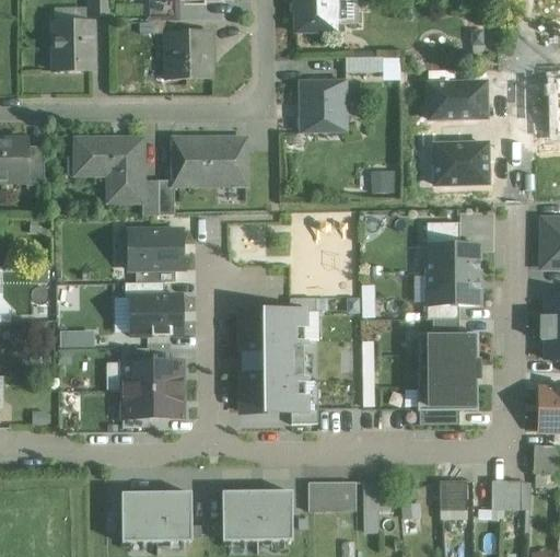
[(89,0),(90,13),(108,13),(107,0),(89,0)]
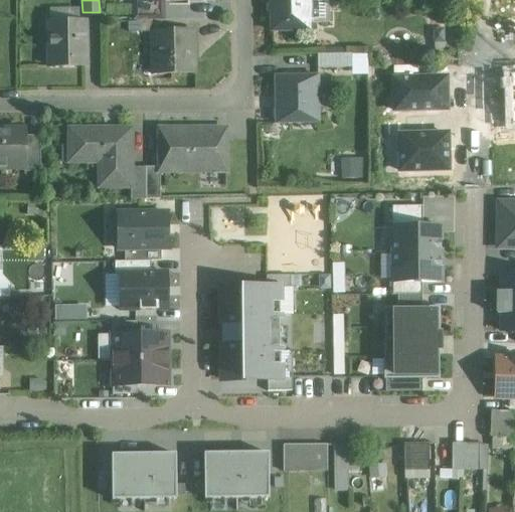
[(134,0),(134,18),(139,18),(163,18),(162,0),(134,0)]
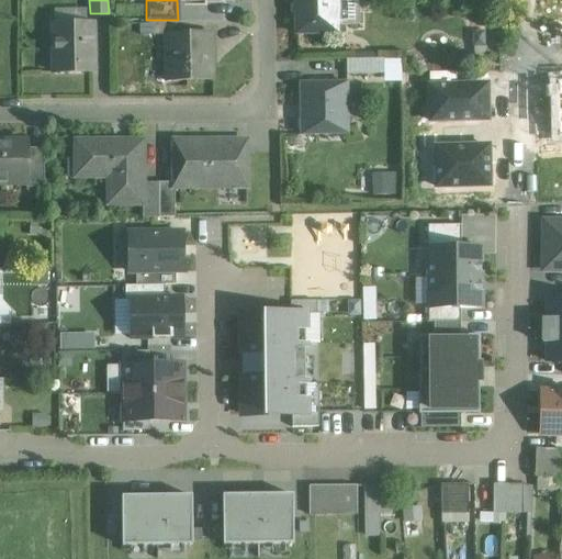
[(291,0),(292,26),(335,25),(334,0),(291,0)]
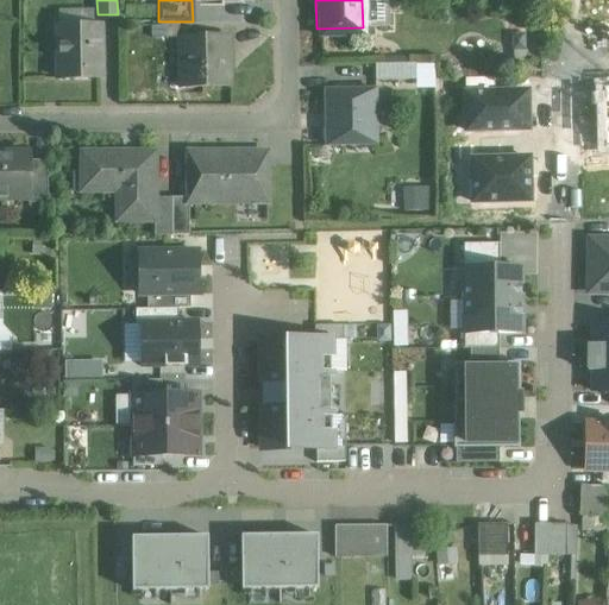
[(193,21),(164,21),(165,36),(179,36),(193,36),(193,21)]
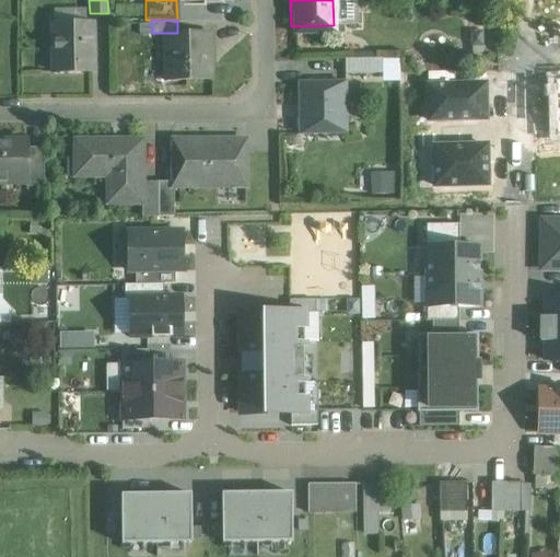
[(91,21),(54,22),(55,70),(92,69),(91,21)]
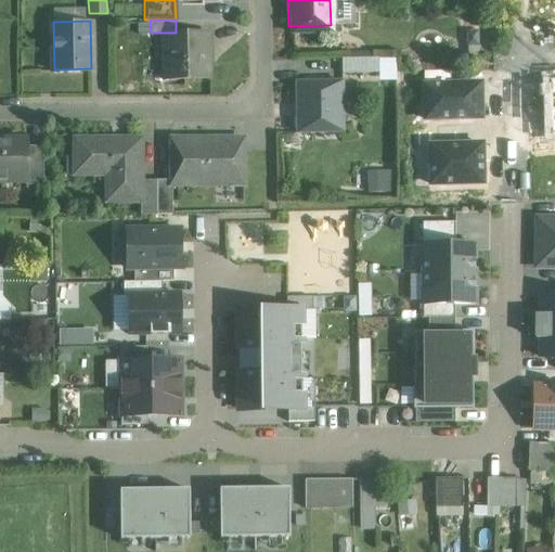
[(176,33),(163,33),(164,77),(209,76),(208,31),(176,33)]
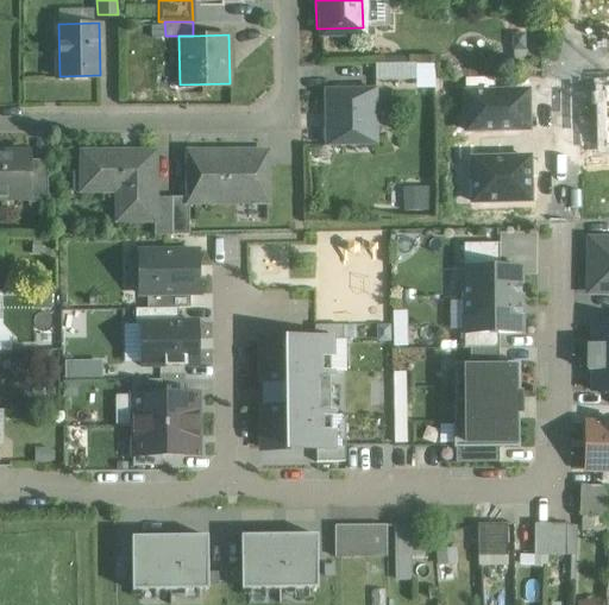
[(410,69),(410,56),(372,56),(374,69),(410,69)]
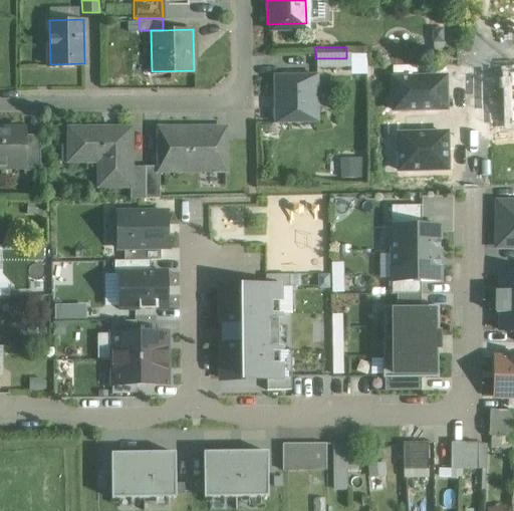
[(316,68),(274,69),(275,115),(317,115),(316,68)]
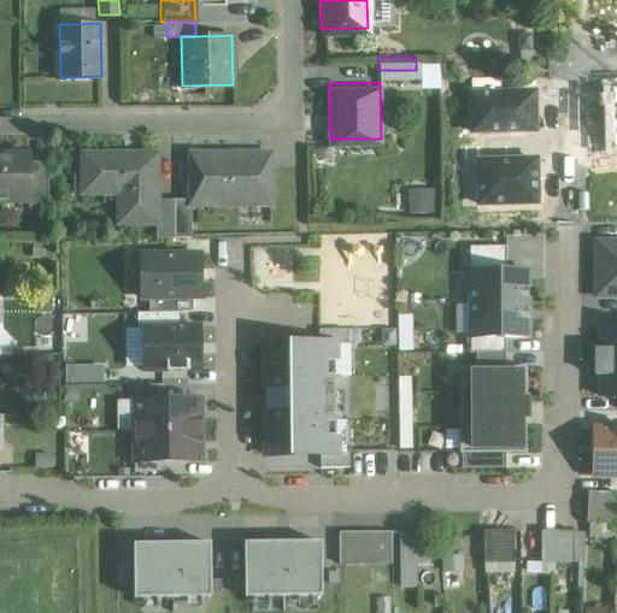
[(471,94),(472,130),(532,129),(530,93),(471,94)]
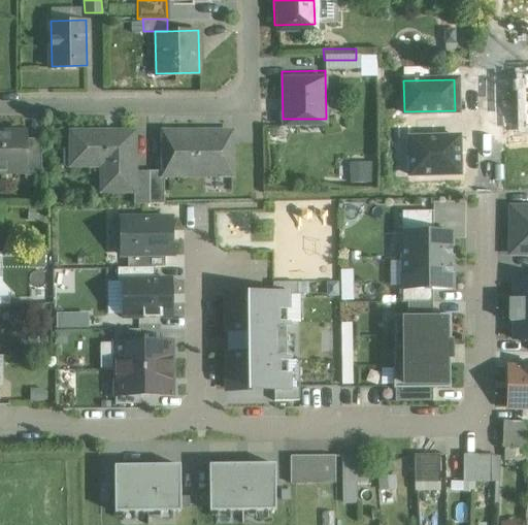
[(130,128),(65,128),(65,163),(101,163),(101,192),(130,192),(130,169),(130,128)]
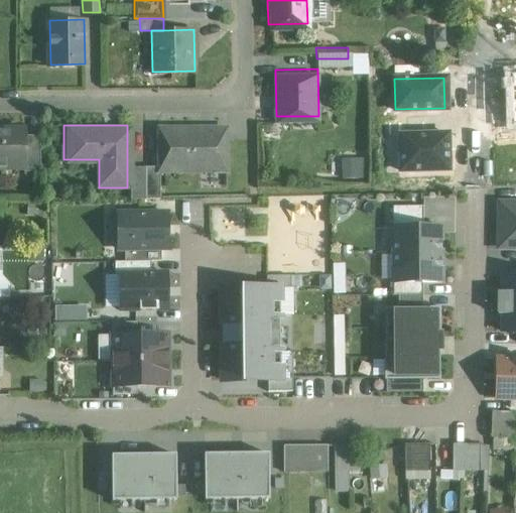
[(25,128),(0,128),(0,166),(24,166),(25,166),(25,134),(25,128)]
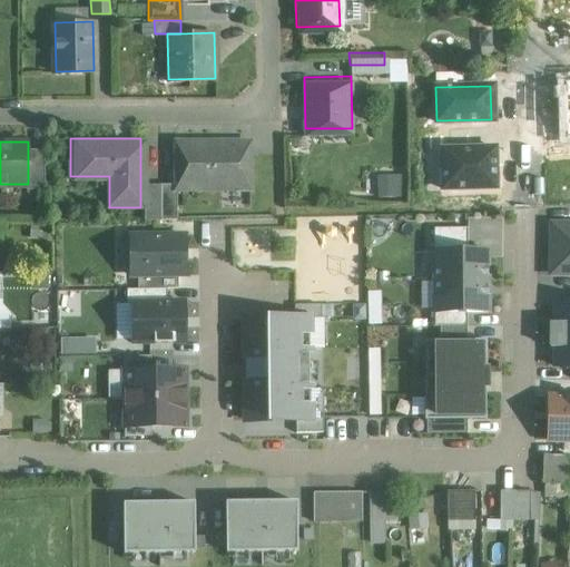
[(247,144),(174,144),(174,183),(174,188),(176,188),(247,188),(247,144)]
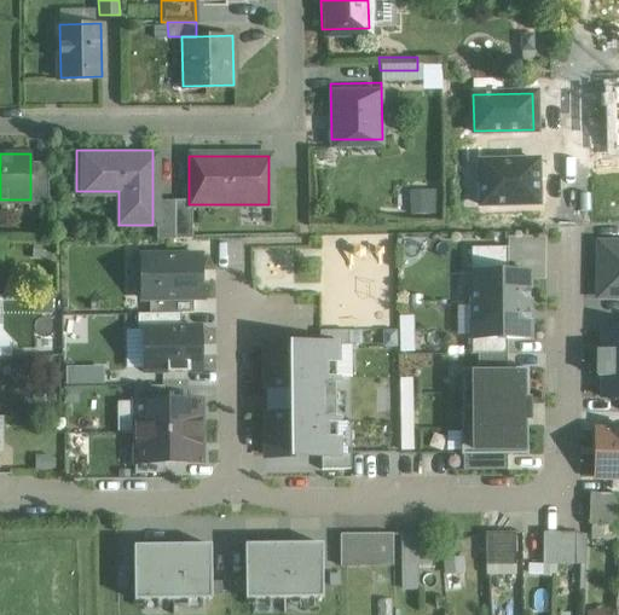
[(47,161),(30,161),(30,199),(29,199),(29,204),(48,204),(47,161)]
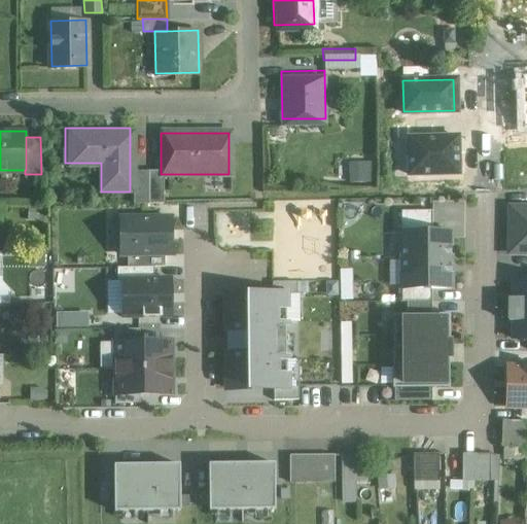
[(408,139),(409,173),(456,172),(455,137),(408,139)]
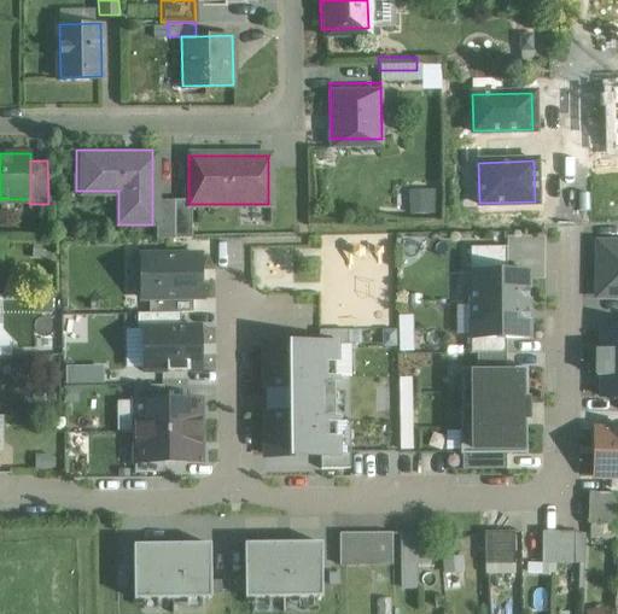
[(412,208),(437,208),(438,186),(412,185),(412,208)]
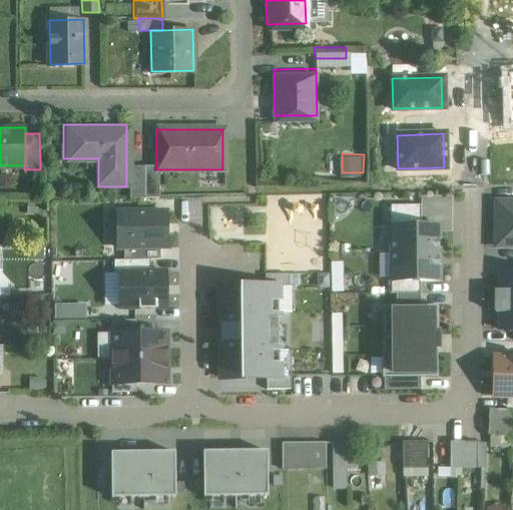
[(143,196),(143,164),(126,164),(126,186),(126,197),(143,196)]
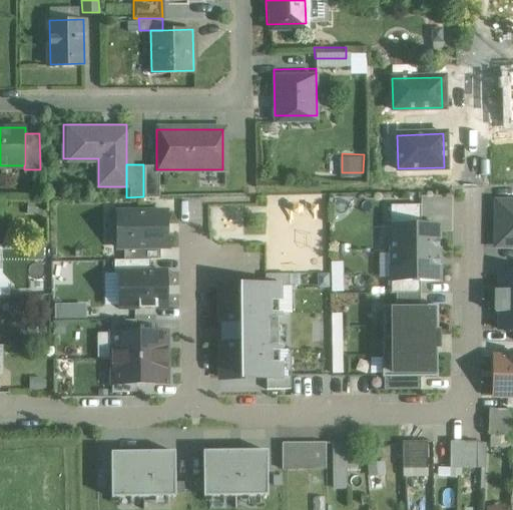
[(156,164),(143,164),(143,196),(158,196),(158,169),(156,169),(156,164)]
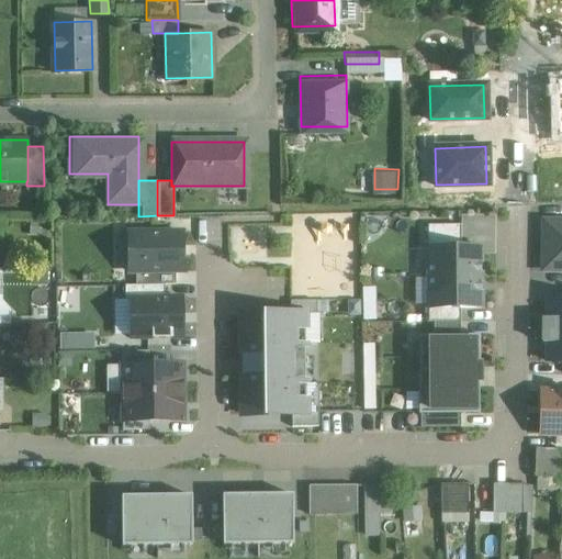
[(561,221),(546,222),(544,267),(561,267),(561,221)]
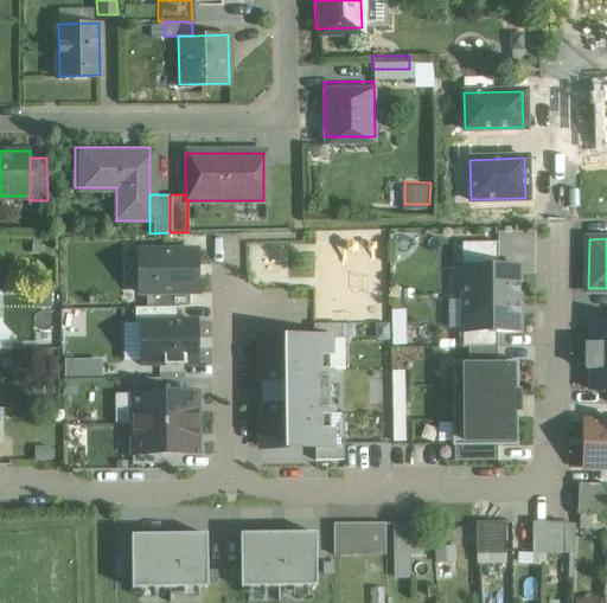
[(197,249),(140,249),(140,290),(197,290),(197,249)]
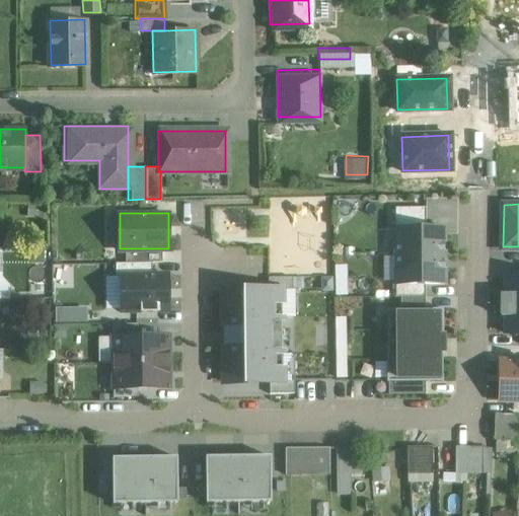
[(444,253),(444,225),(396,226),(397,253),(444,253)]
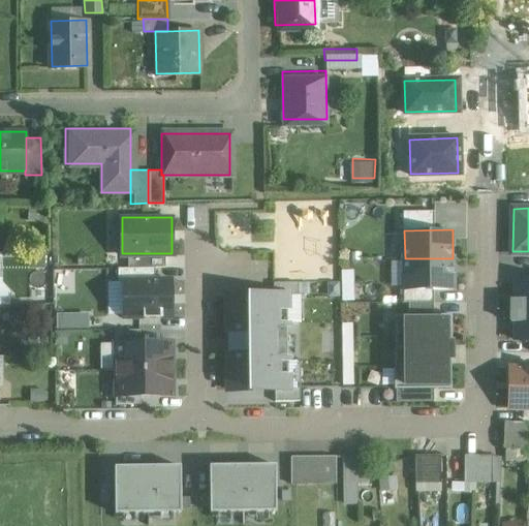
[(165,267),(165,254),(129,254),(129,267),(155,267),(165,267)]
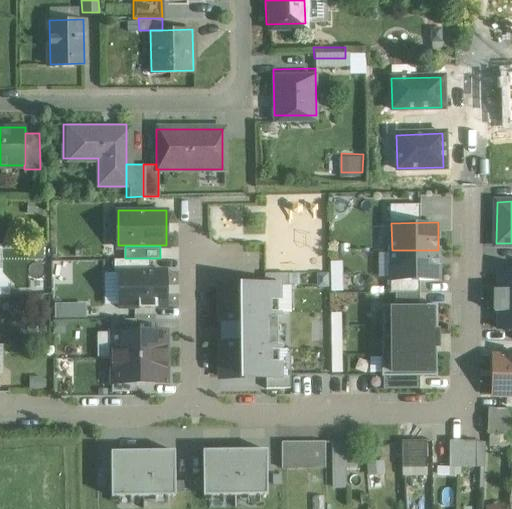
[(439,277),(438,250),(392,250),(392,278),(439,277)]
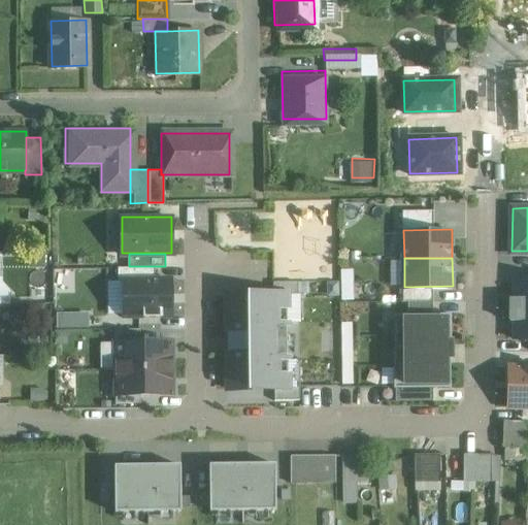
[(129,266),(118,266),(118,279),(122,279),(155,279),(155,266),(129,266)]
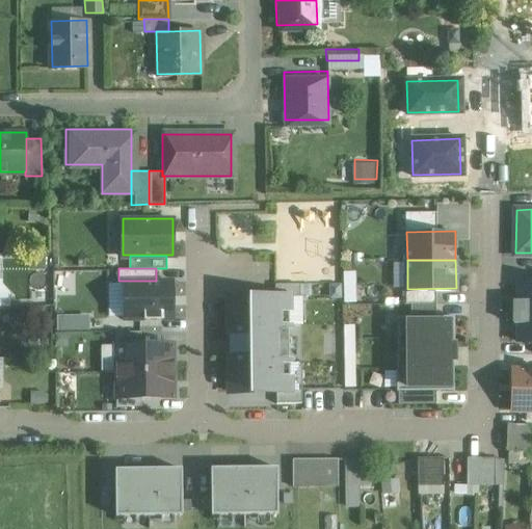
[(346,288),(345,299),(357,299),(357,270),(348,270),(347,288),(346,288)]
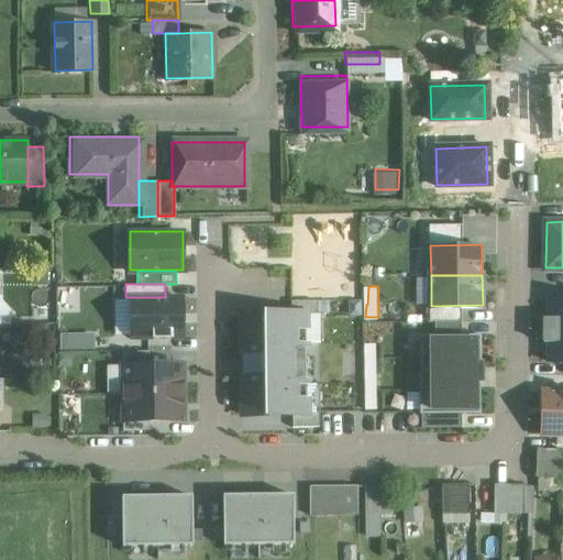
[(130,297),(130,336),(184,336),(184,297),(165,297),(130,297)]
